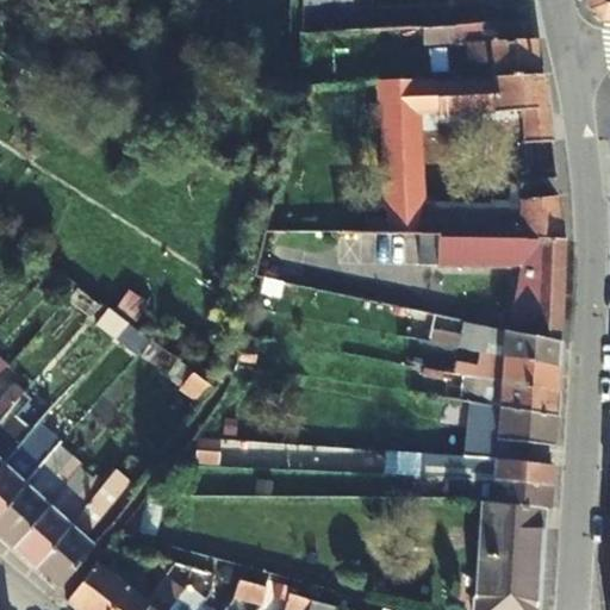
[(609,0),(586,0),(589,7),(602,19),(609,19),(609,0)]
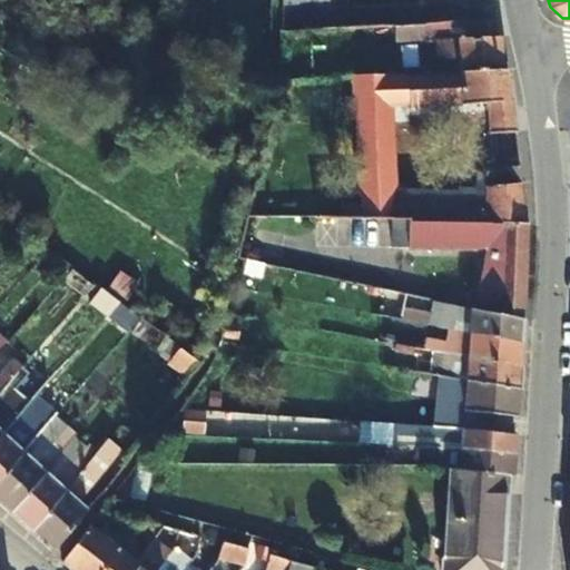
[(341,28),(422,23),(489,20),(494,19),(490,2),(340,13),(341,28)]
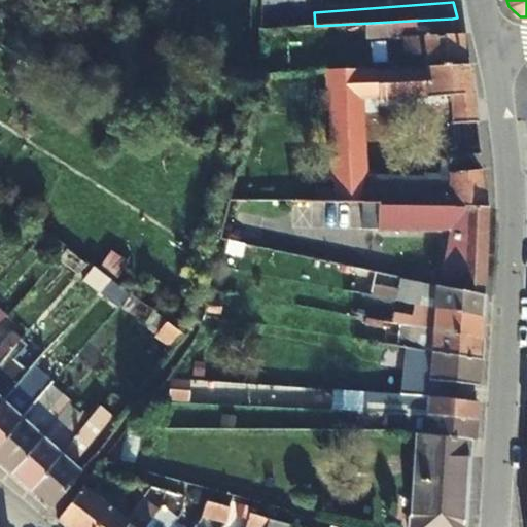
[(452,19),(390,22),(393,39),(423,38),(424,65),(462,64),(461,34),(454,34),(452,19)]
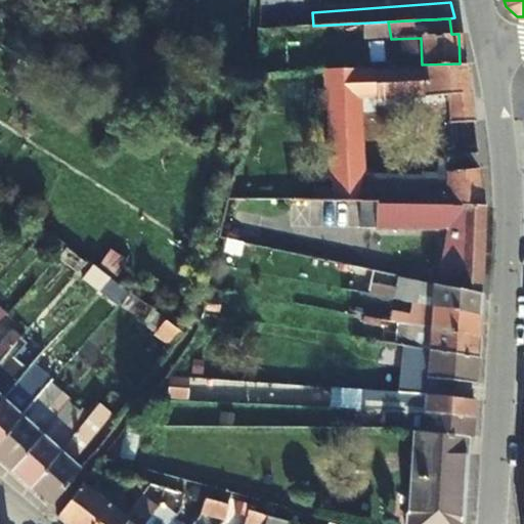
[(366,202),(364,172),(361,99),(445,96),(448,124),(473,122),(465,63),(460,63),(422,64),(325,70),(333,201),(366,202)]
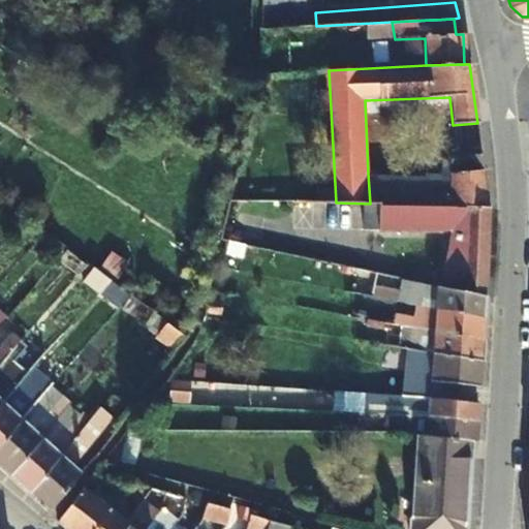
[(458,175),(485,173),(477,123),(453,125),(458,175)]
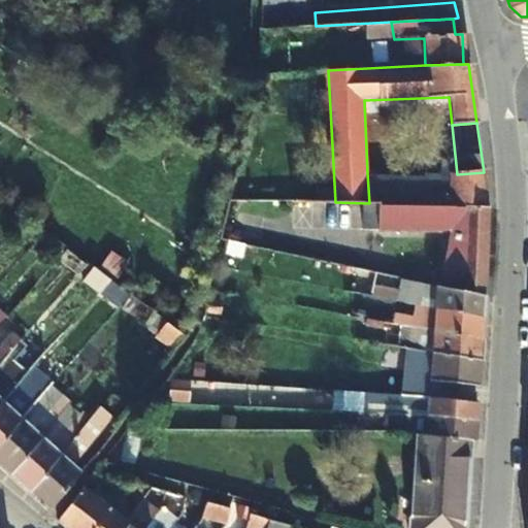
[(448,175),(451,206),(488,206),(488,202),(484,172),(457,174),(448,175)]
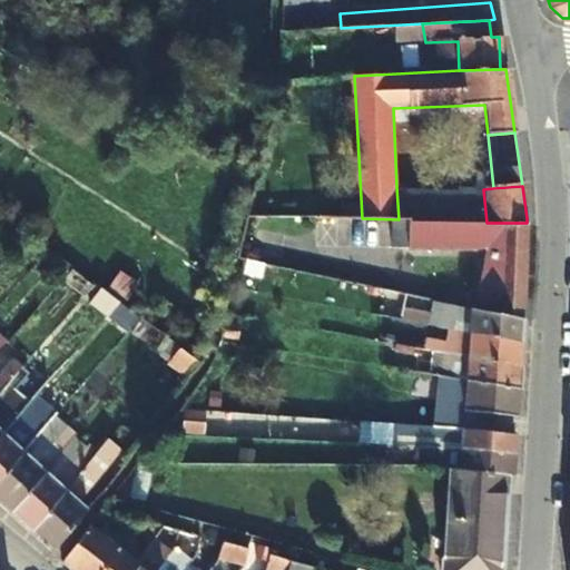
[(409,222),(487,223),(483,189),(396,187),(399,219),(408,219),(409,222)]
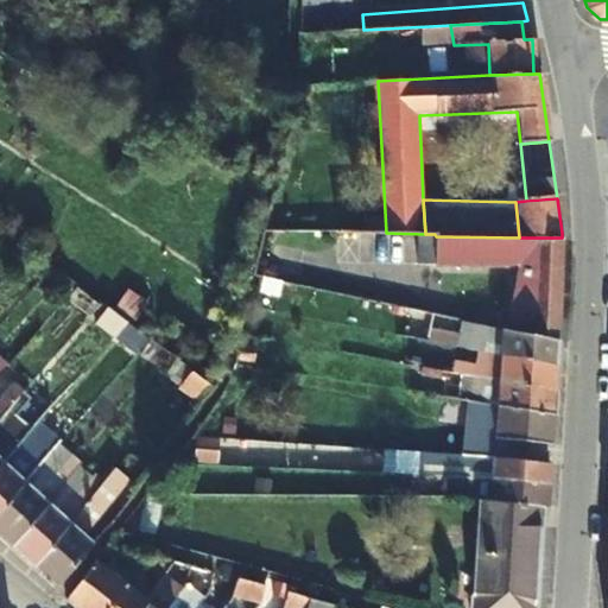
[(506,329),(556,340),(562,238),(519,238),(436,236),(435,266),(517,268),(506,329)]
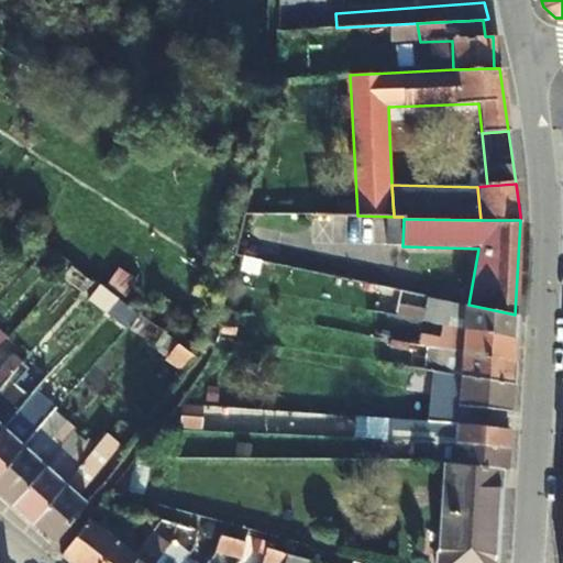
[(468,305),(450,301),(449,311),(433,309),(431,321),(433,321),(448,324),(514,338),(515,315),(468,305)]
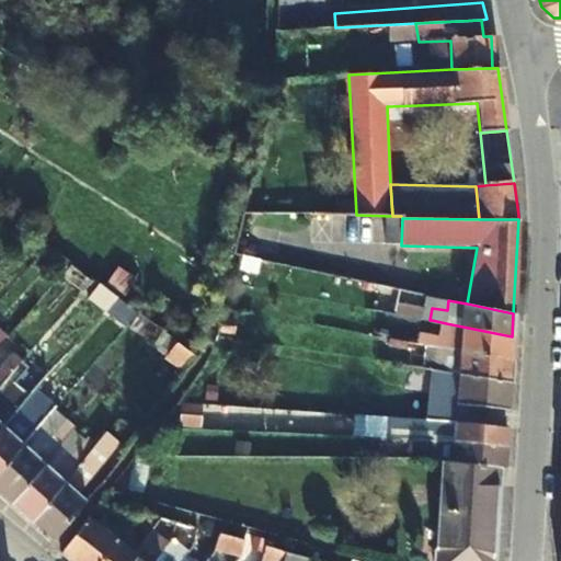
[(512,336),(446,323),(445,335),(430,332),(432,320),(430,320),(419,318),(414,342),(507,358),(511,359),(512,336)]
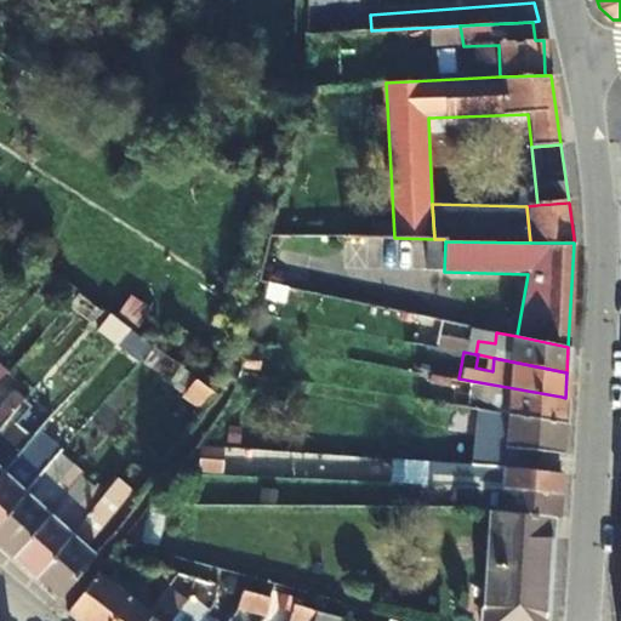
[(432,374),(443,376),(446,360),(434,359),(432,374)]
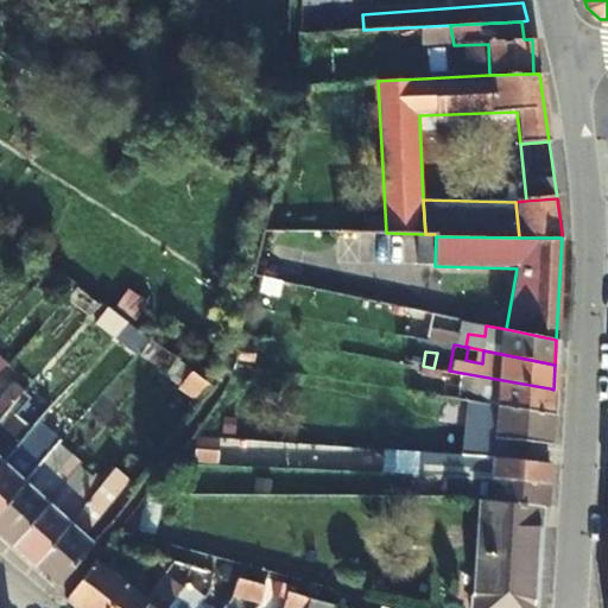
[(419,380),(431,382),(434,368),(423,366),(419,380)]
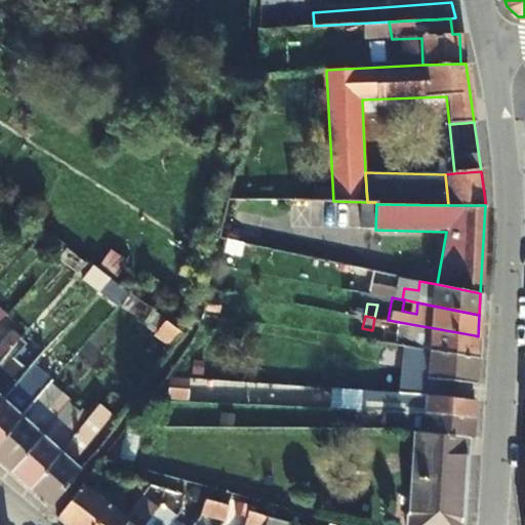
[(374,318),(372,330),(386,332),(388,320),(374,318)]
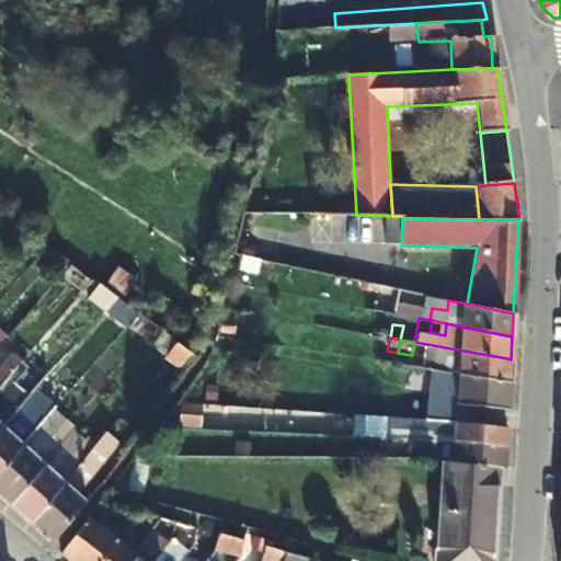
[(0,387),(10,376),(2,369),(16,354),(2,342),(0,344),(0,387)]
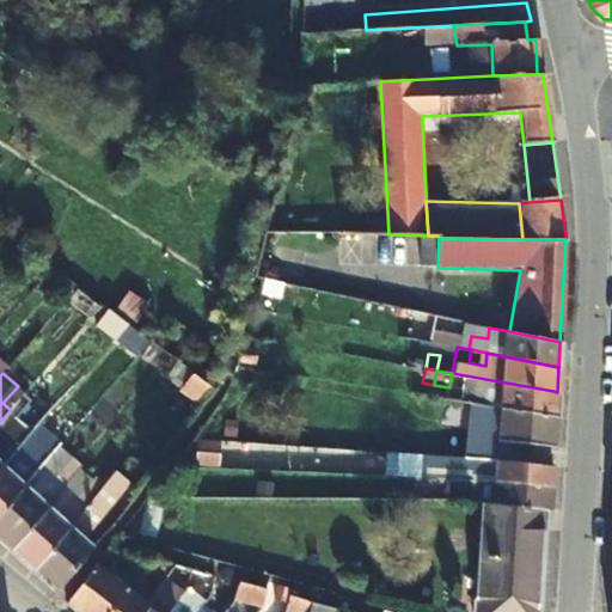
[(447,399),(464,402),(465,392),(482,396),(482,404),(552,416),(556,417),(557,392),(554,391),(452,373),(450,387),(447,399)]
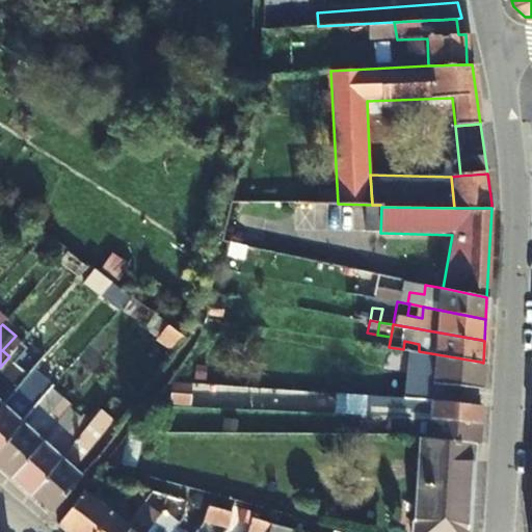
[(175,353),(185,339),(182,337),(166,325),(164,328),(156,339),(175,353)]
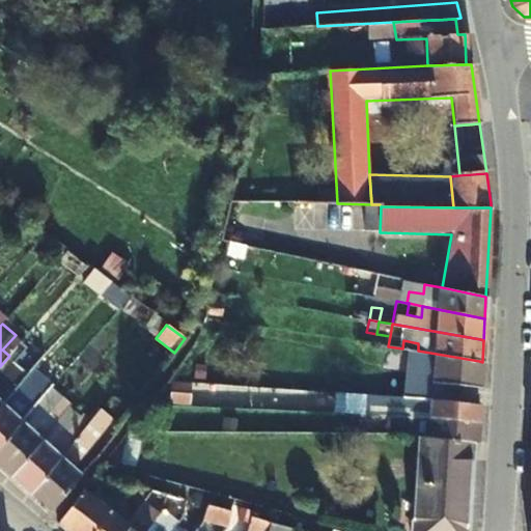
[(388,346),(380,344),(376,375),(399,379),(400,363),(432,367),(430,382),(449,384),(480,388),(482,362),(479,361),(418,351),(402,348),(388,346)]
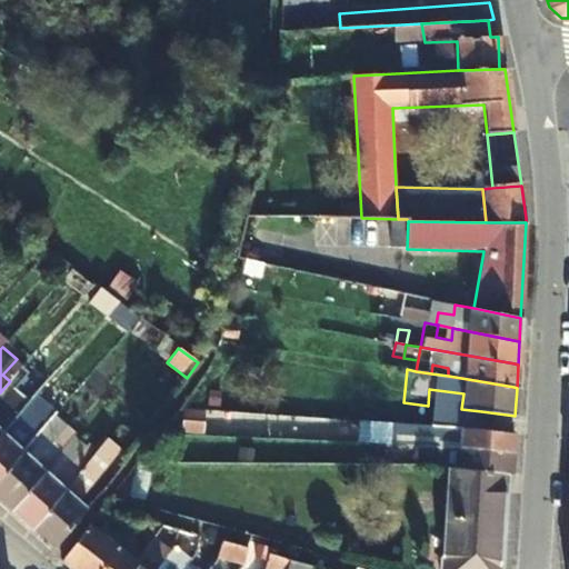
[(183,409),(181,432),(203,435),(206,411),(183,409)]
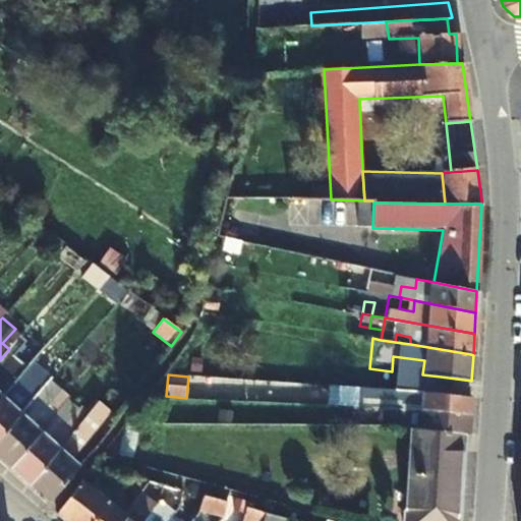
[(0,436),(21,412),(33,399),(25,392),(13,405),(2,396),(0,397),(0,436)]
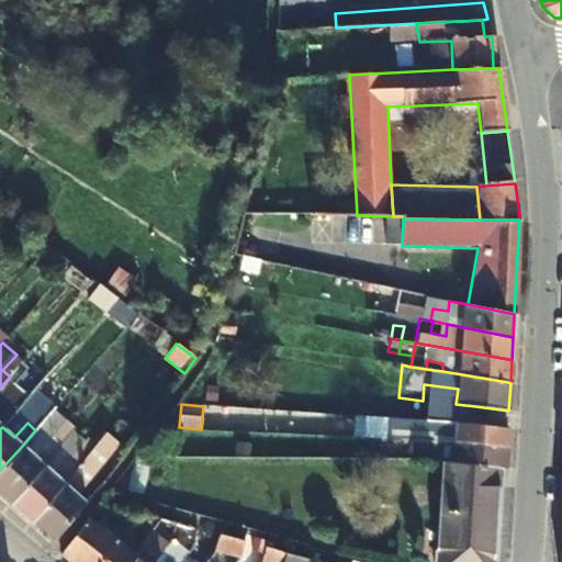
[(397,425),(396,438),(424,441),(425,427),(397,425)]
